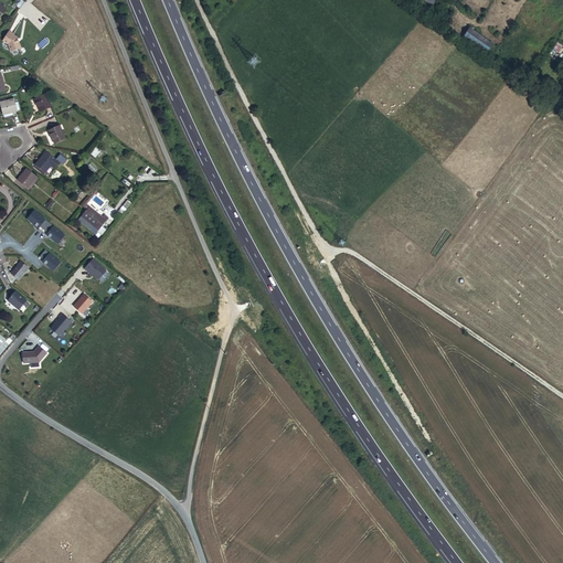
[(490,42),(468,25),(461,35),(484,52),(490,42)]
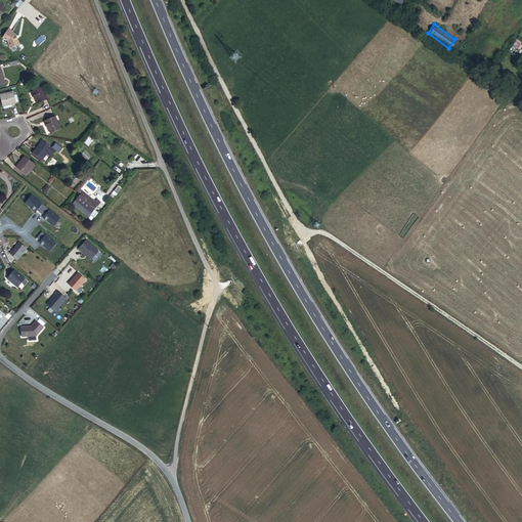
[(11,31),(7,28),(1,36),(6,39),(8,46),(17,43),(14,33),(11,32),(11,31)]
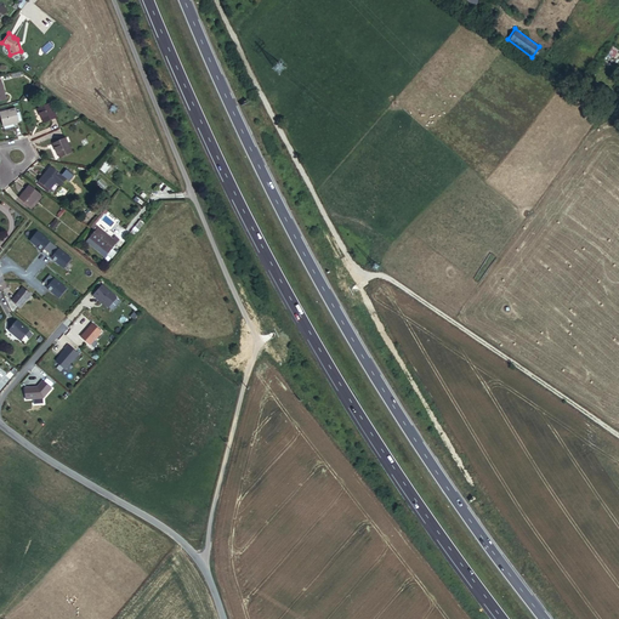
[(54,113),(46,98),(35,103),(41,119),(54,113)]
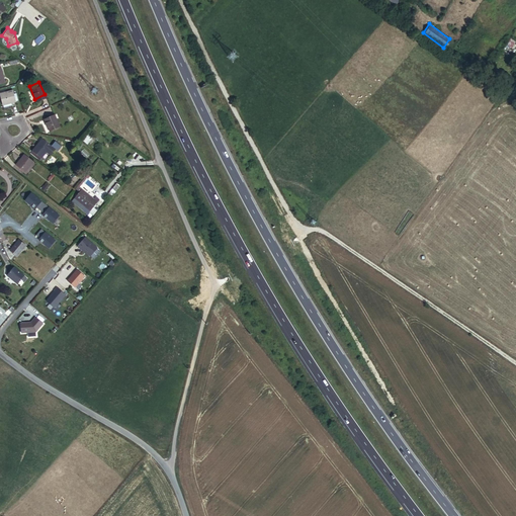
[(8,90),(0,92),(0,104),(11,100),(8,90)]
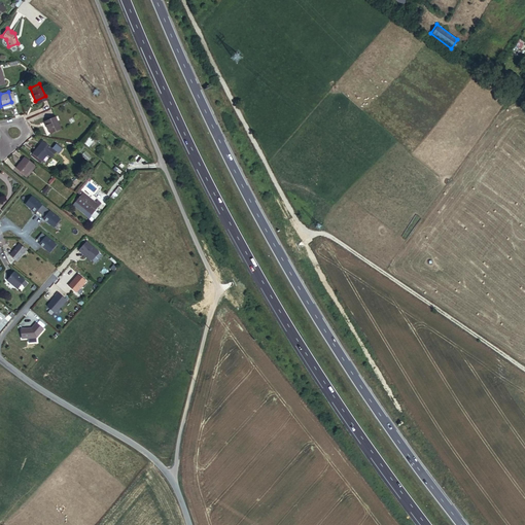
[(57,127),(51,114),(41,118),(46,131),(57,127)]
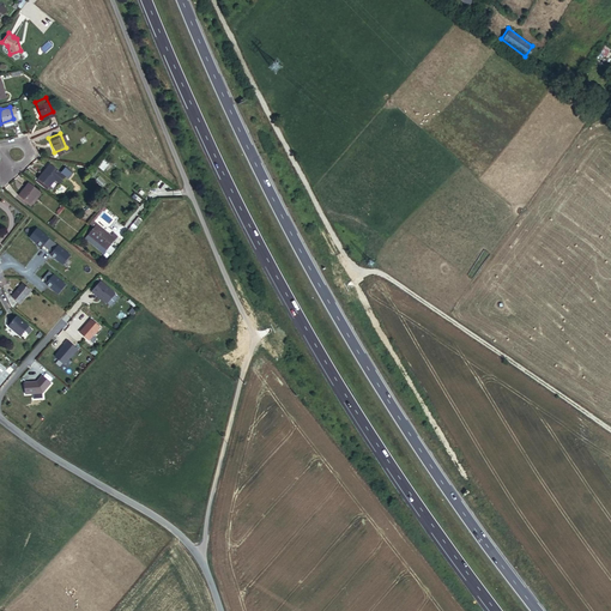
[(101,156),(96,164),(103,169),(108,161),(101,156)]
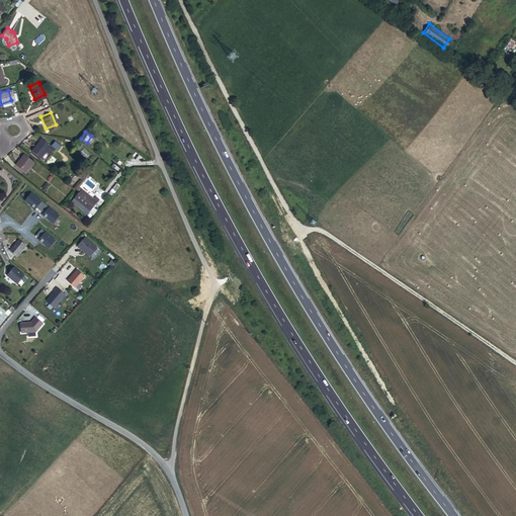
[(50,145),(40,137),(29,149),(39,157),(50,145)]
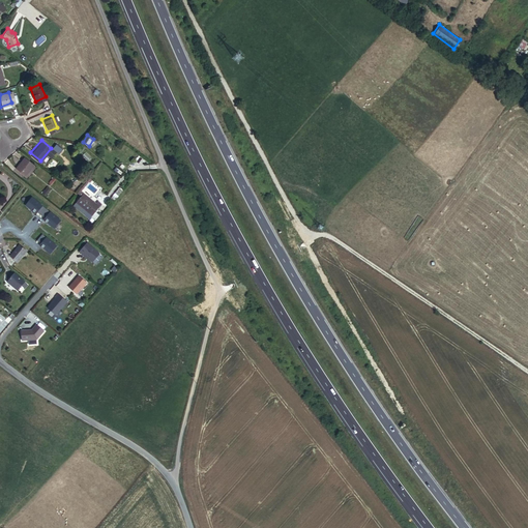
[(34,164),(24,155),(16,166),(25,174),(34,164)]
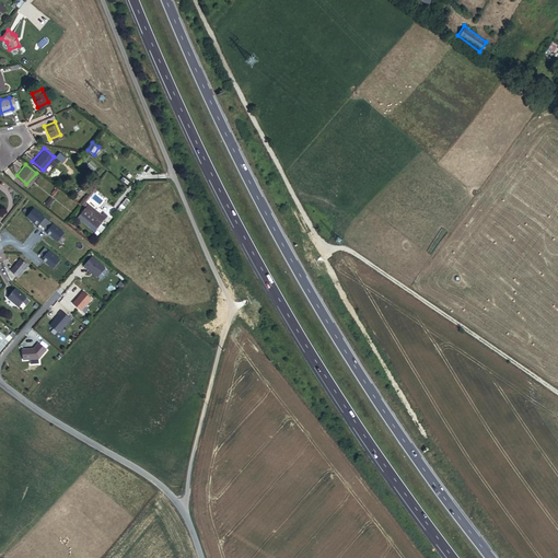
[(101,213),(88,202),(80,212),(93,222),(101,213)]
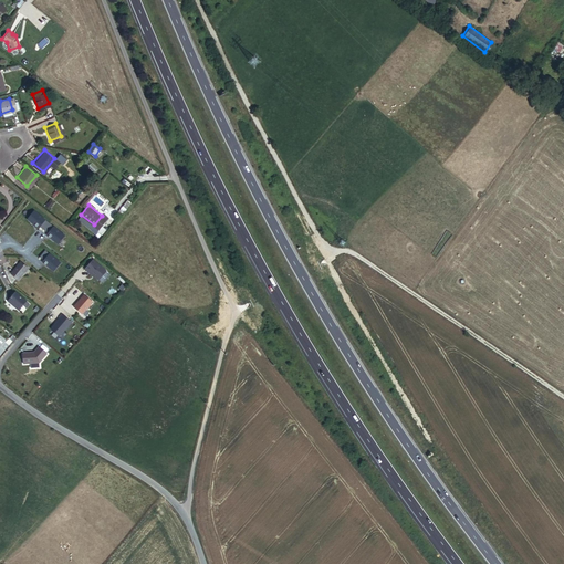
[(38,228),(45,218),(32,208),(24,218),(38,228)]
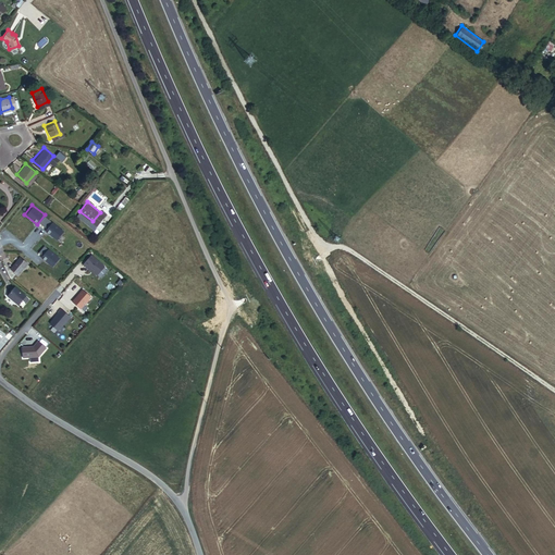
[(51,221),(44,230),(56,239),(63,231),(51,221)]
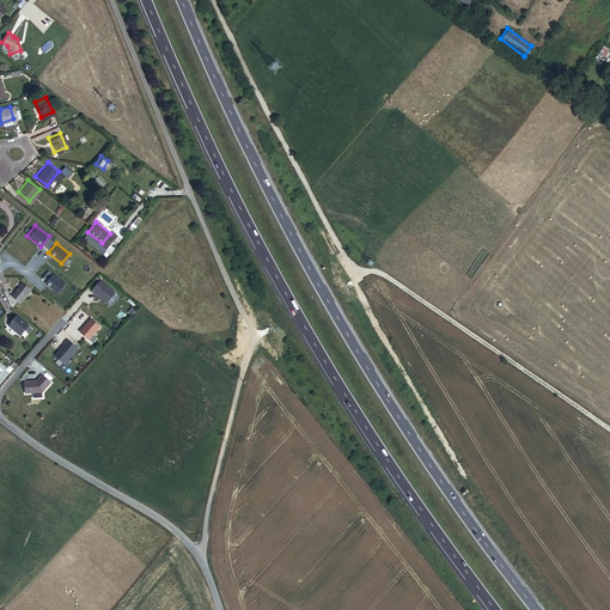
[(58,293),(66,282),(52,272),(43,282),(58,293)]
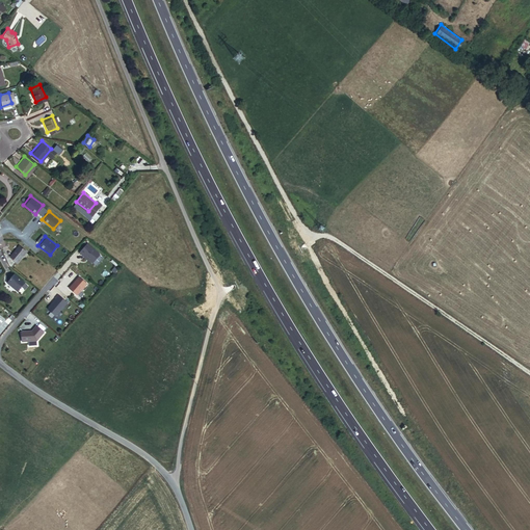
[(77,250),(91,263),(100,254),(86,241),(77,250)]
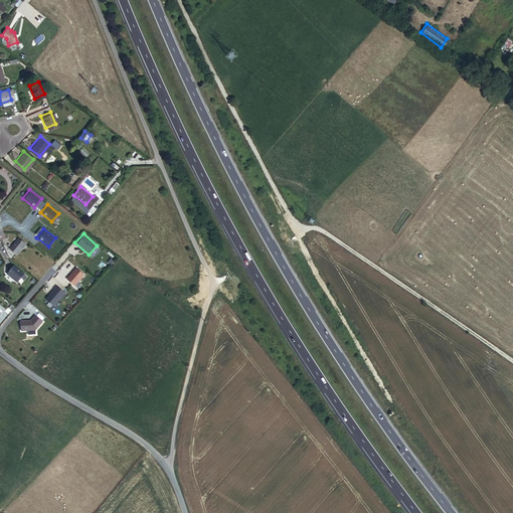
[(25,243),(18,237),(8,249),(15,254),(25,243)]
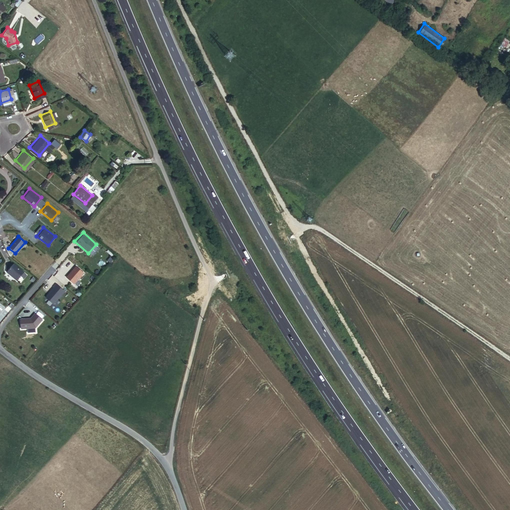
[(24,273),(14,264),(7,273),(17,282),(24,273)]
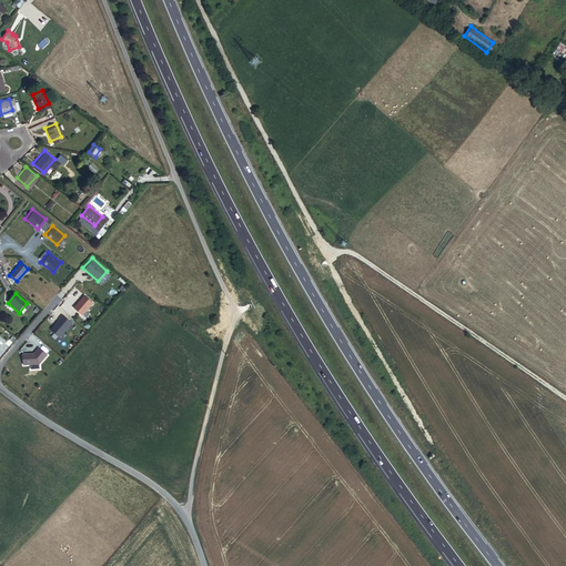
[(81,314),(92,302),(83,293),(71,305),(81,314)]
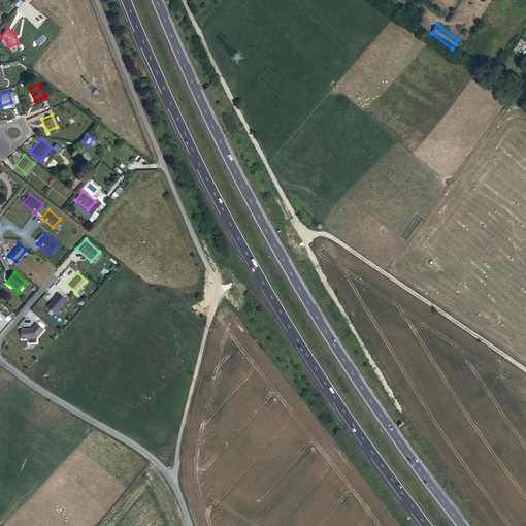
[(54,313),(66,300),(57,291),(44,304),(54,313)]
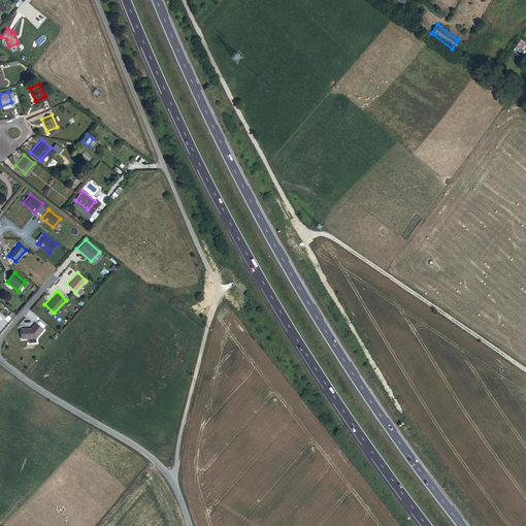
[(20,327),(21,338),(39,337),(39,325),(32,325),(32,327),(20,327)]
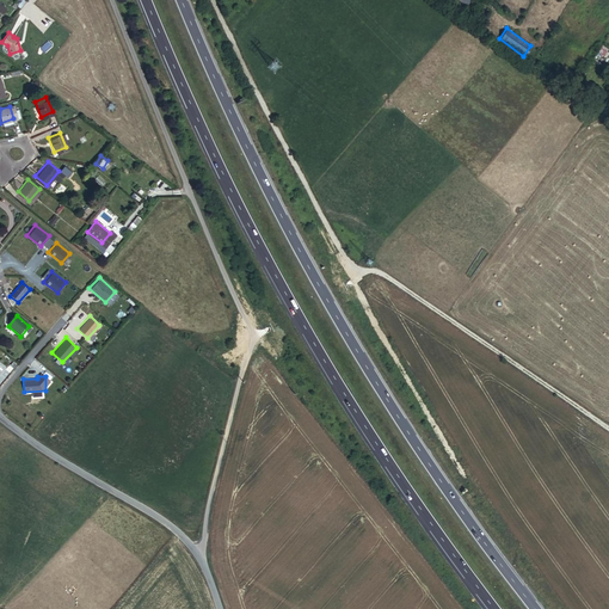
All buildings are outlined.
